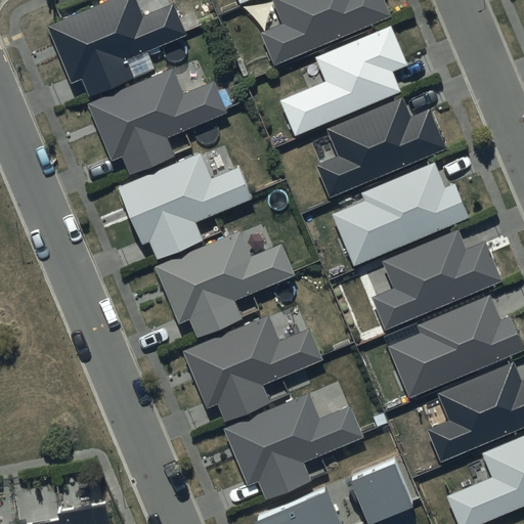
[(143,14),(137,0),(113,0),(62,20),(48,27),(72,84),(82,80),(89,99),(133,81),(126,63),(189,38),(187,32),(175,1),(143,14)]
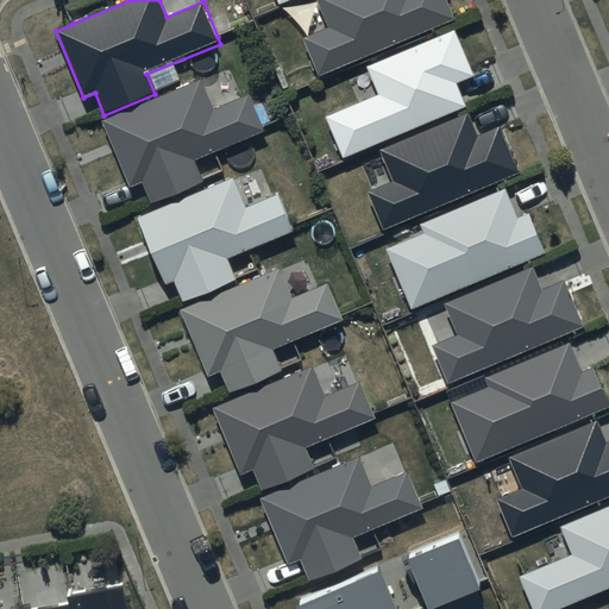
[(324,0),(322,1),(334,30),(303,42),(320,81),(458,25),(446,0),(324,0)]
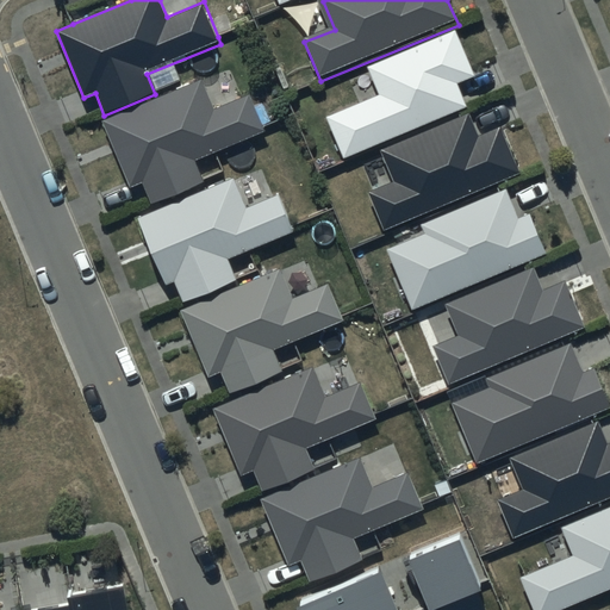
[(441,37),(366,69),(379,100),(329,120),(346,160),(347,160),(466,109),(460,94),(458,89),(475,82),(454,31),(441,37)]
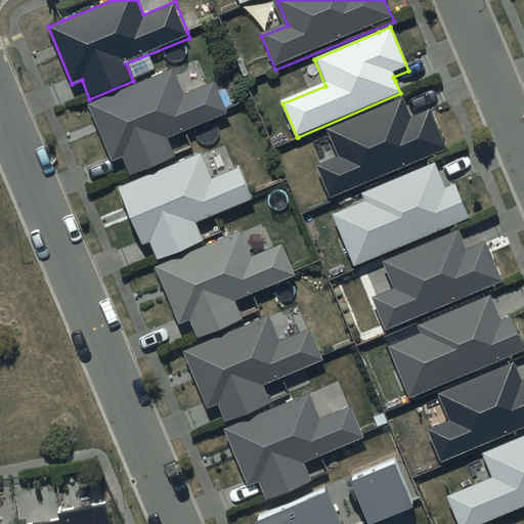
[(224,111),(213,84),(184,95),(173,70),(88,104),(113,164),(123,159),(130,176),(174,158),(167,139),(226,115),(224,111)]
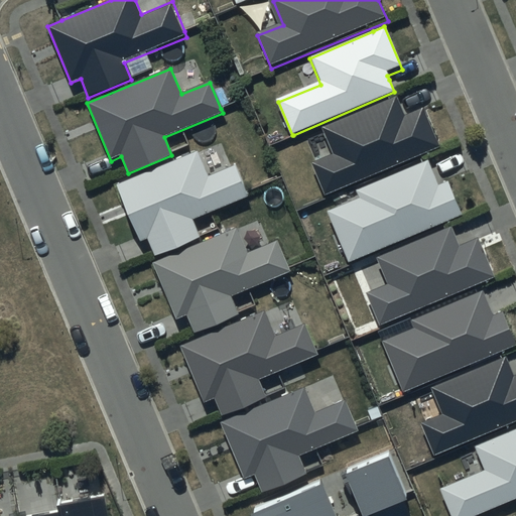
[(320,129),(333,159),(314,166),(327,195),(440,148),(423,108),(404,116),(399,104),(397,98),(391,101),(320,129)]
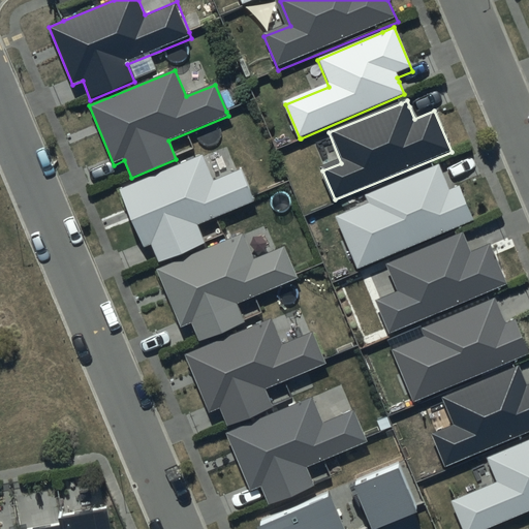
[(213,183),(201,156),(119,191),(144,248),(151,245),(159,265),(206,245),(198,227),(254,204),(252,197),(241,172),(213,183)]
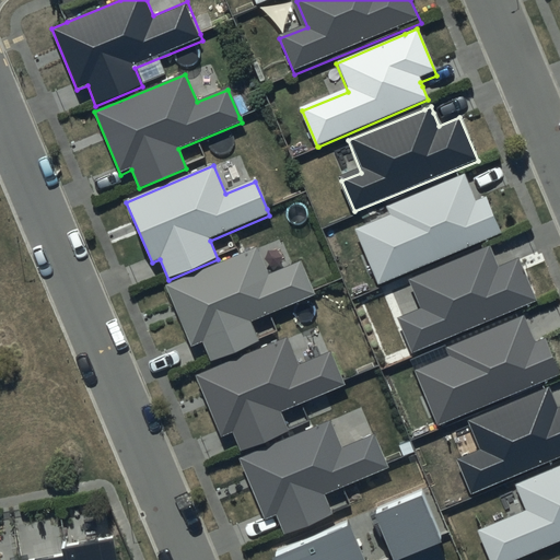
[(458,179),(388,208),(393,218),(357,233),(380,288),(503,236),(487,199),(476,203),(464,177),(458,179)]
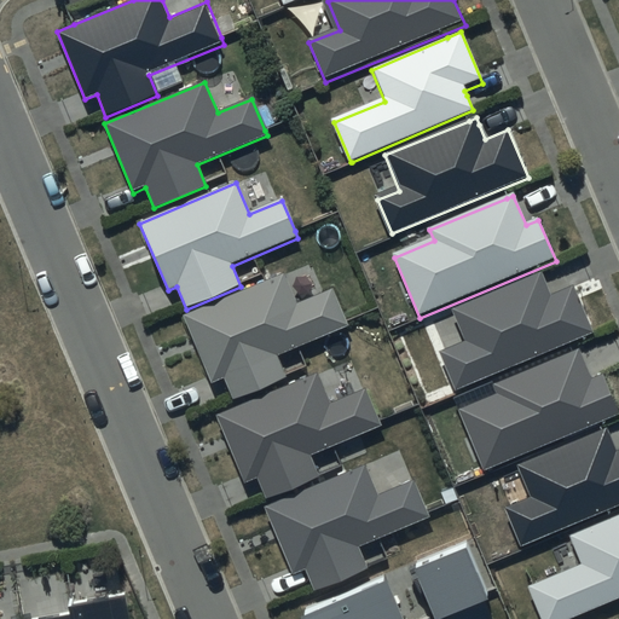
[(296,306),(283,275),(185,317),(214,383),(223,380),(233,403),(288,379),(278,357),(347,327),(345,322),(331,291),(296,306)]
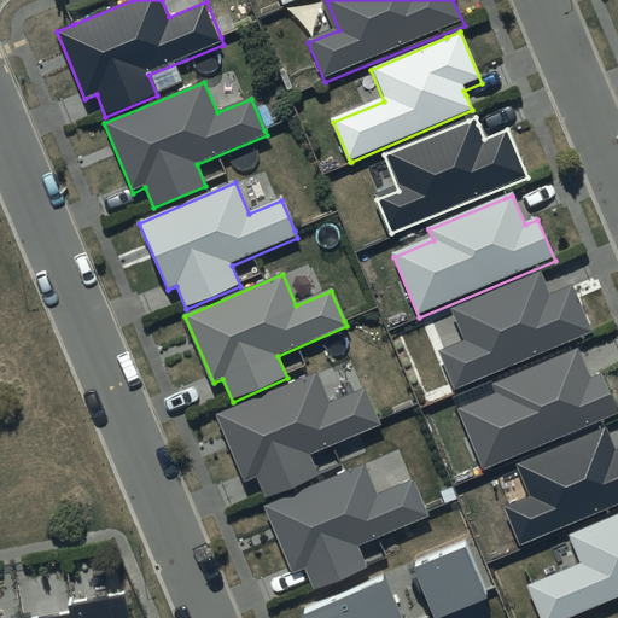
[(535,278),(453,312),(465,339),(438,351),(455,391),(589,334),(572,292),(552,301),(540,275),(535,278)]
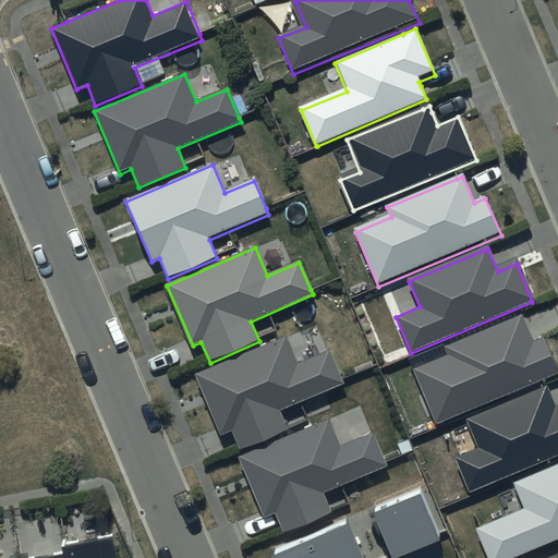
[(437,425),(557,375),(557,366),(546,339),(535,343),(523,315),(517,318),(440,349),(446,361),(415,373),(437,425)]
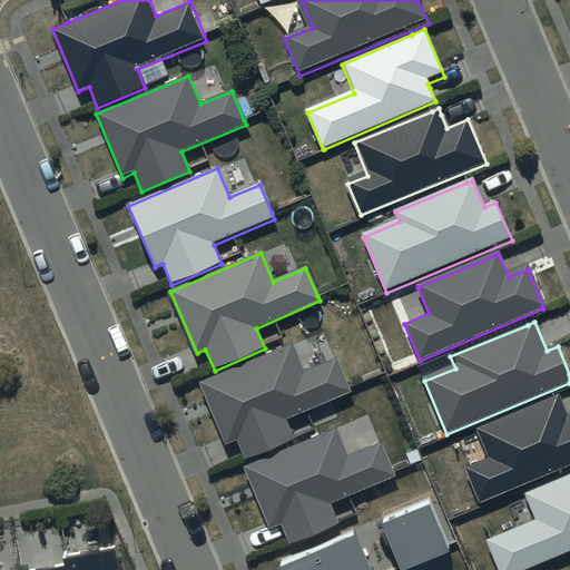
[(303,372),(291,344),(199,382),(226,446),(236,442),(244,460),(293,440),(284,419),(349,392),(347,389),(335,359),(303,372)]
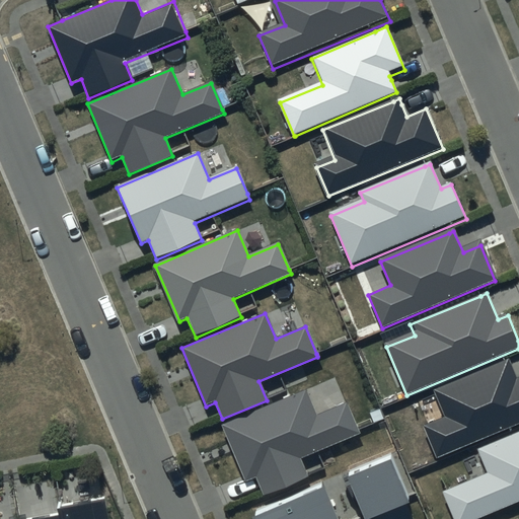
[(518,426),(518,381),(518,382),(509,360),(505,362),(434,391),(444,417),(422,426),(436,460),(518,426)]
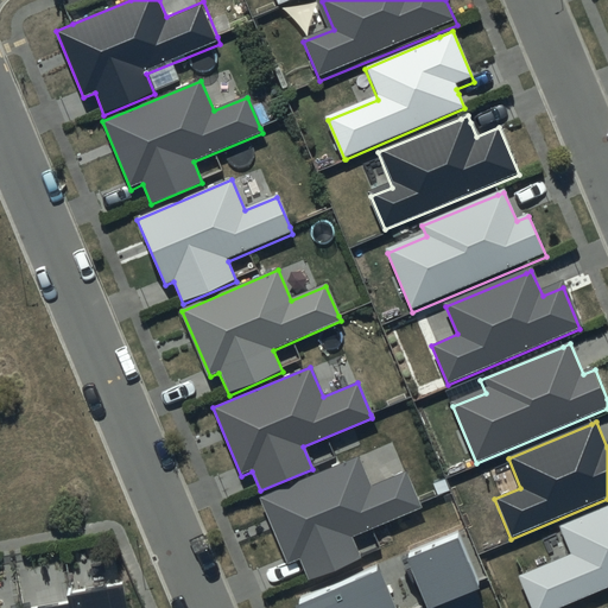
[(359,460),(263,500),(272,523),(290,564),(298,561),(301,565),(309,583),(363,561),(355,539),(423,511),(419,504),(406,473),(371,488),(359,460)]
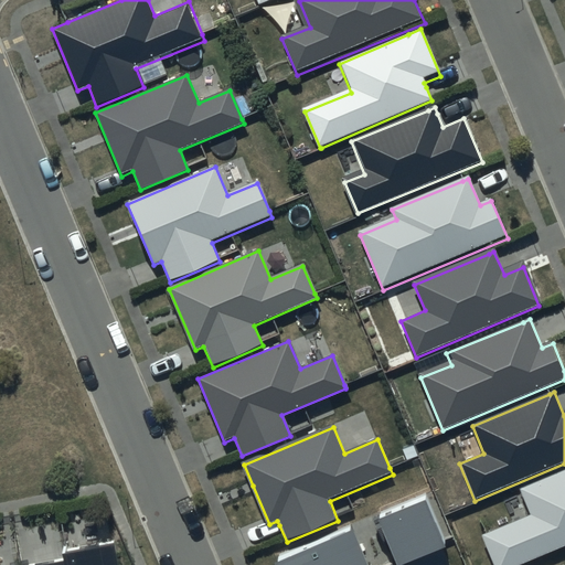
[(564,472),(521,492),(530,513),(479,535),(491,564),(525,564),(564,547),(564,472)]
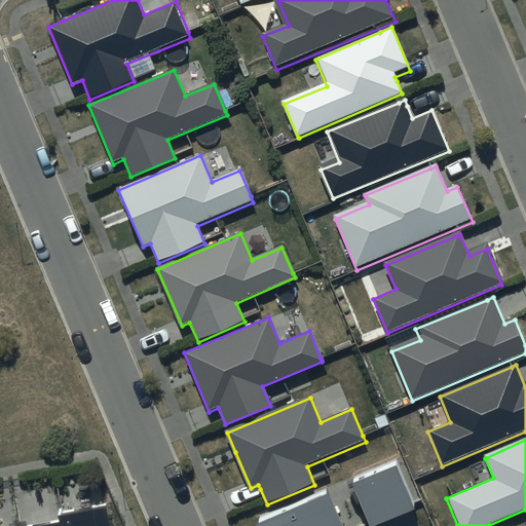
[(396,460),(351,477),(370,525),(384,525),(398,521),(416,515),(413,504),(396,460)]
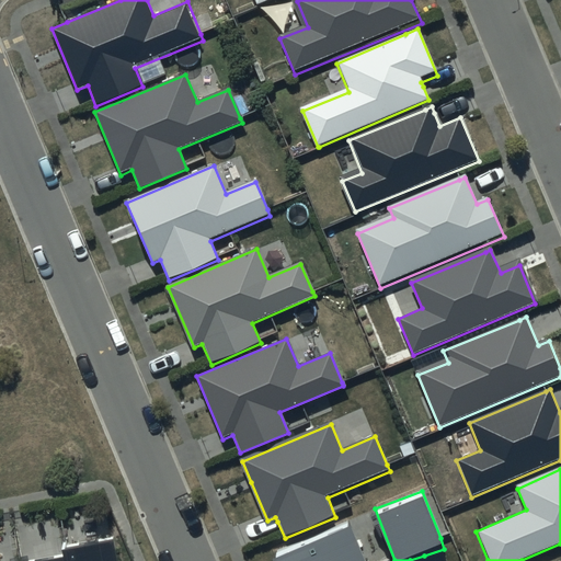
[(364,560),(347,521),(273,551),(276,560),(364,560)]
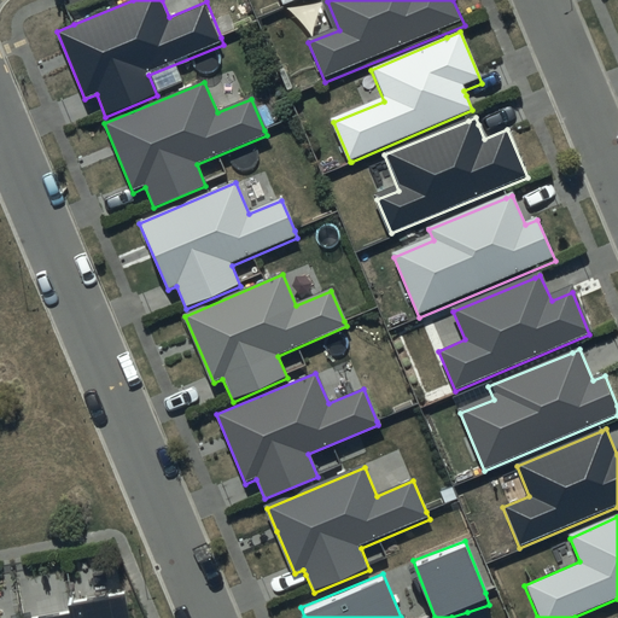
[(141,617),(138,595),(82,606),(83,606),(85,616),(74,617),(141,617)]
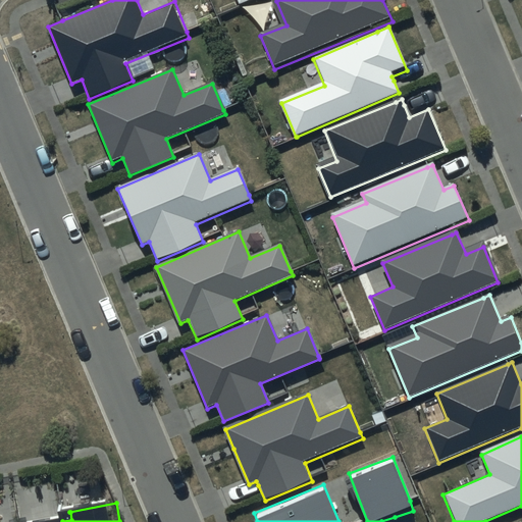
All buildings are outlined.
